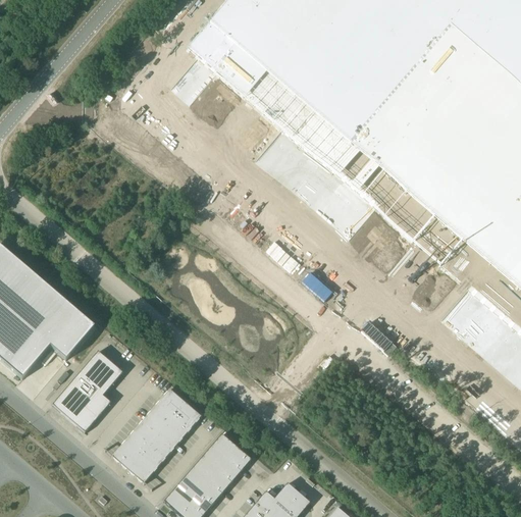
[(183,0),(164,21),(170,27),(192,0),(183,0)]
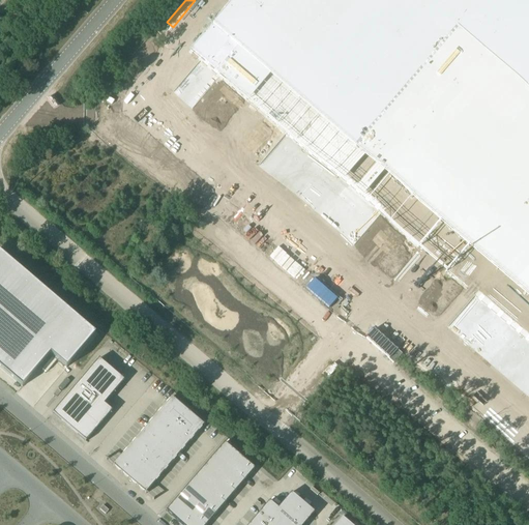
[(231,0),(190,48),(420,244),(431,233),(458,255),(447,267),(528,338),(528,0),(231,0)]
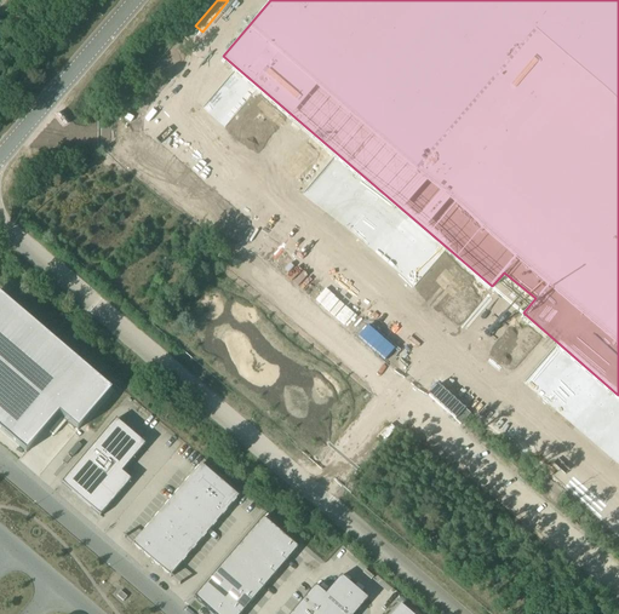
[(0,424),(27,447),(59,409),(79,425),(113,385),(0,288),(0,424)]
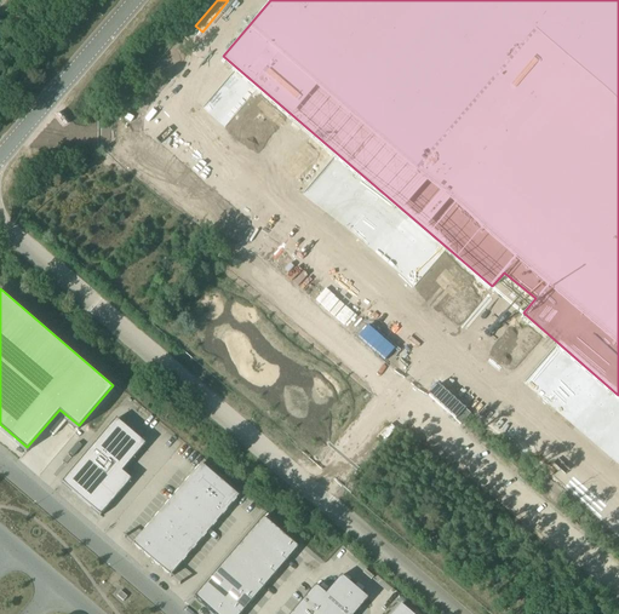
[(132,475),(124,466),(147,439),(118,414),(62,478),(102,511),(132,475)]
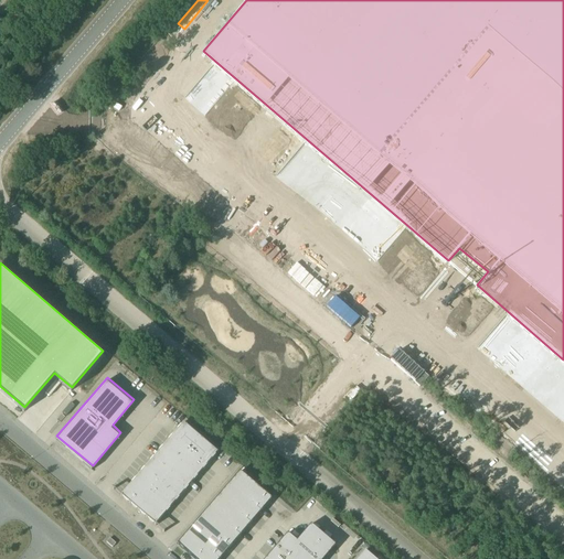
[(219,448),(184,419),(123,492),(157,520),(219,448)]
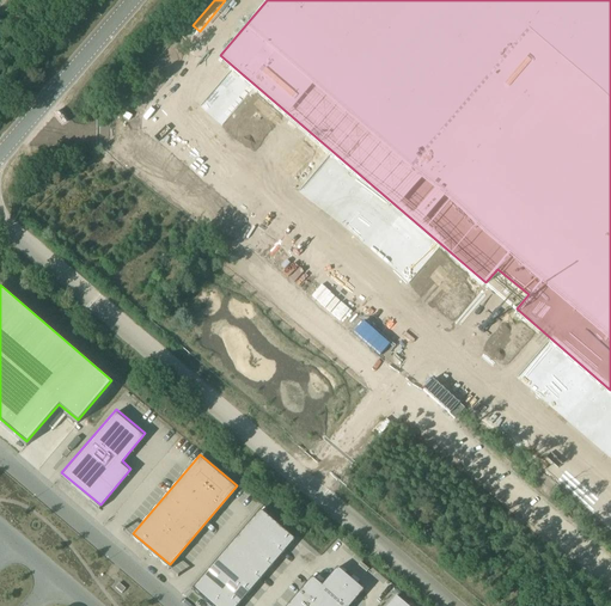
[(261,506),(193,585),(217,605),(234,605),(295,536),(261,506)]
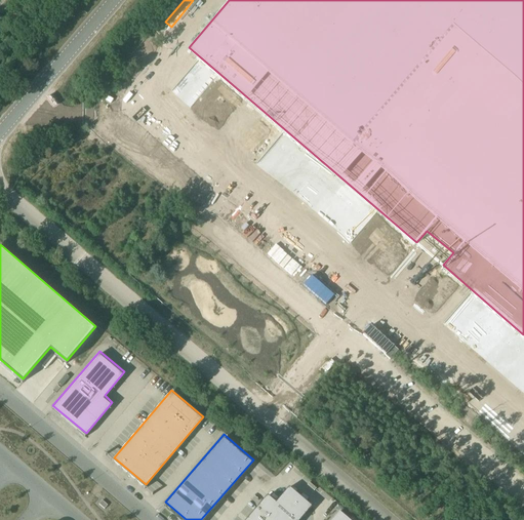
[(243,519),(297,519),(313,503),(289,483),(276,498),(268,491),(243,519)]
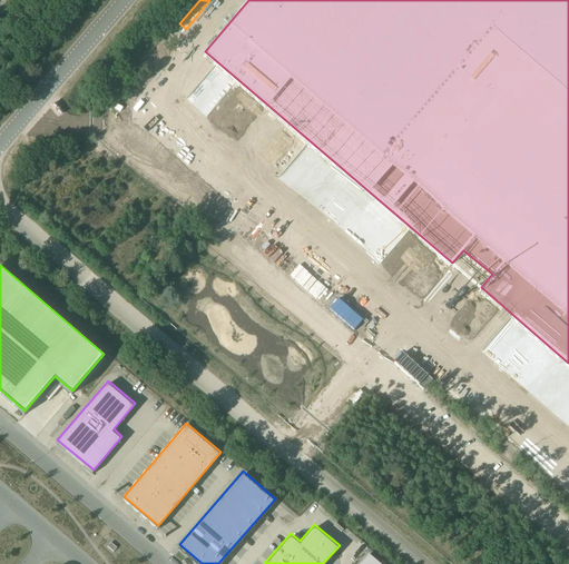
[(118,543),(111,537),(108,542),(115,547),(118,543)]
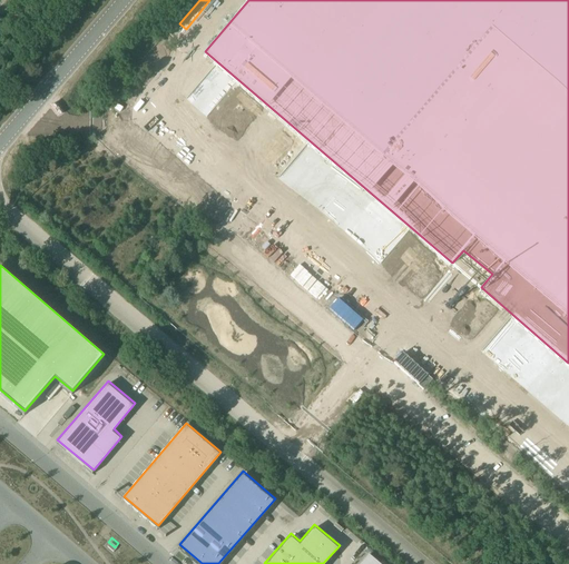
[(384,563),(369,551),(356,563),(384,563)]
